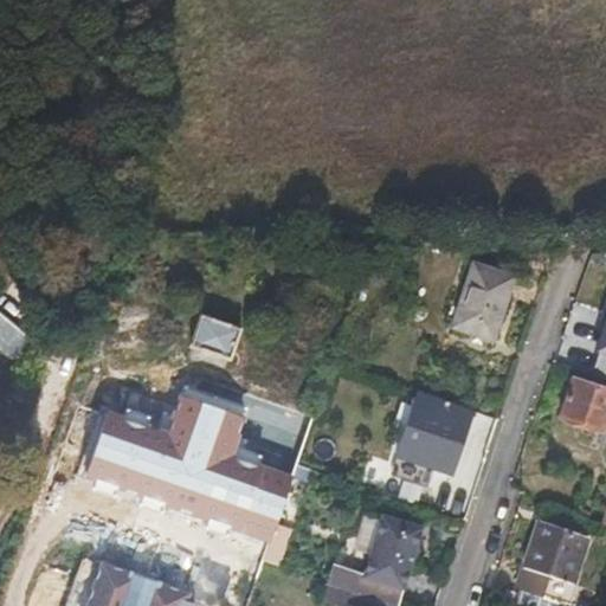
[(492,341),(514,278),(472,264),(452,327),(492,341)]
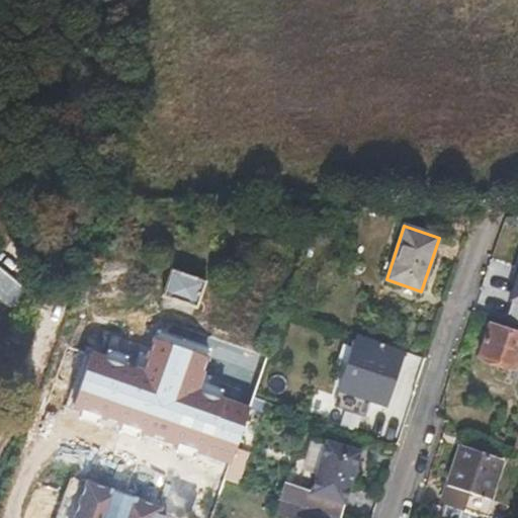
[(0,298),(9,306),(24,283),(0,265),(0,298)]
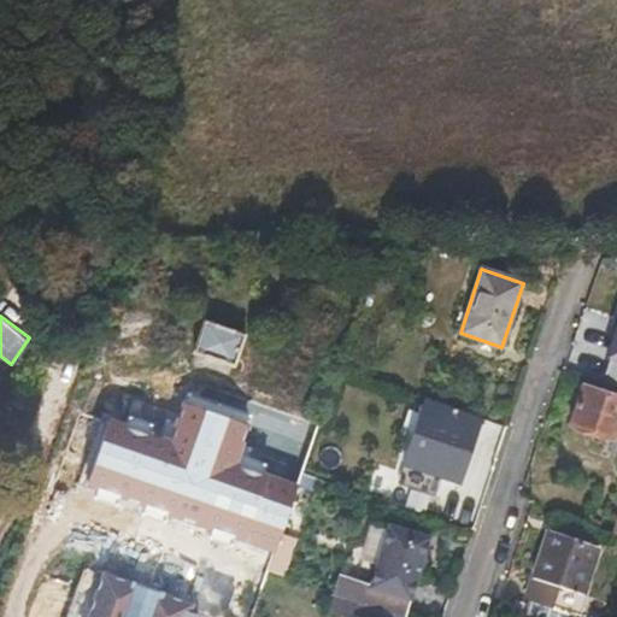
[(233,362),(245,329),(206,316),(194,347),(233,362)]
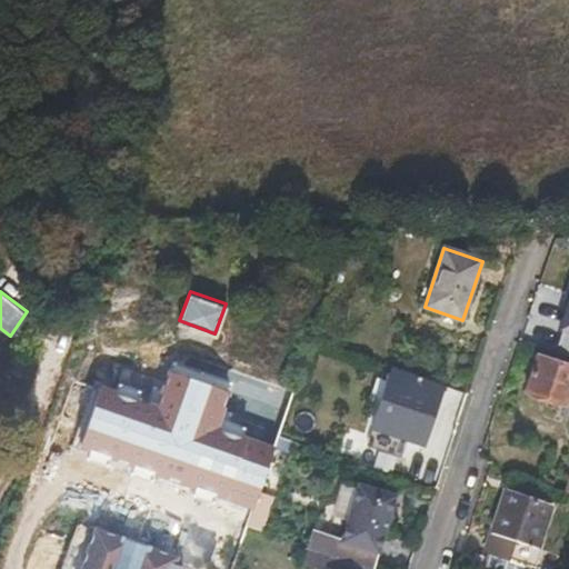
[(568,326),(568,297),(561,295),(552,321),(568,326)]
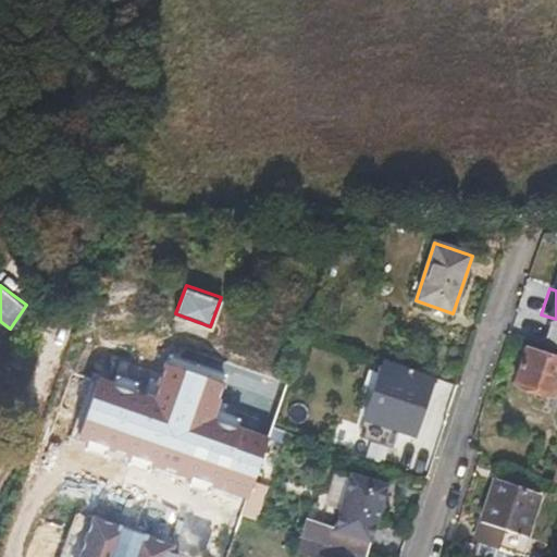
[(553,397),(556,384),(556,357),(527,348),(515,384),(553,397)]
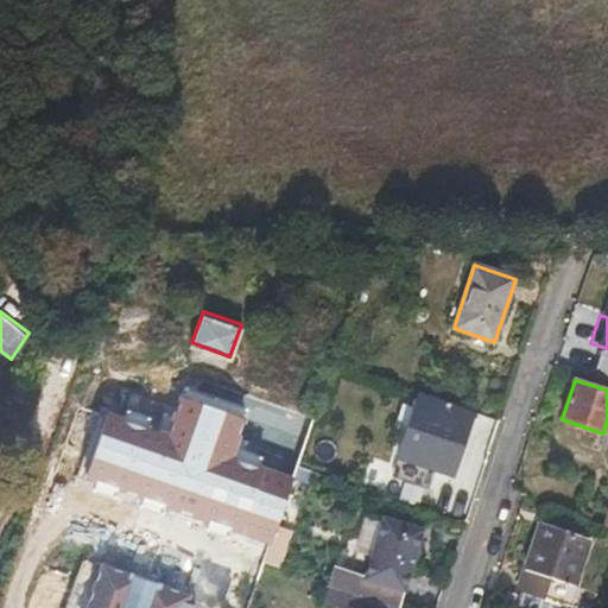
[(447,474),(449,466),(468,410),(418,393),(397,457),(447,474)]
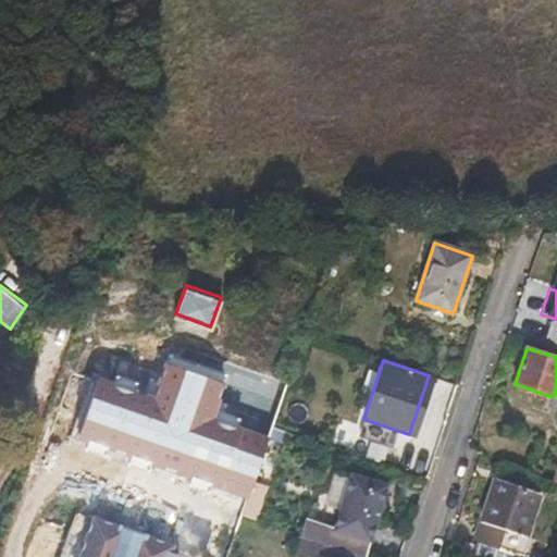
[(227,383),(166,364),(155,397),(95,376),(75,440),(247,500),(269,437),(217,419),(227,383)]
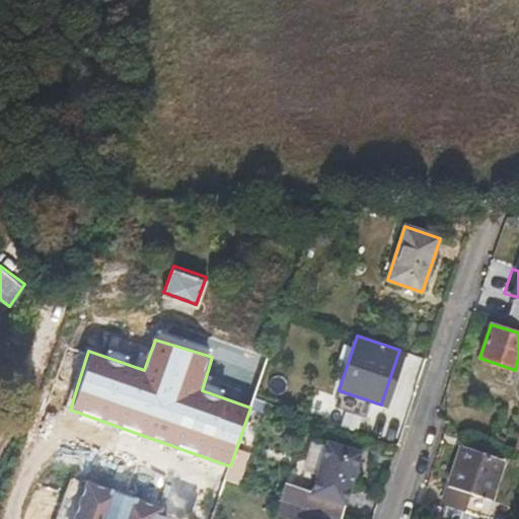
[(359,430),(363,414),(339,406),(335,424),(359,430)]
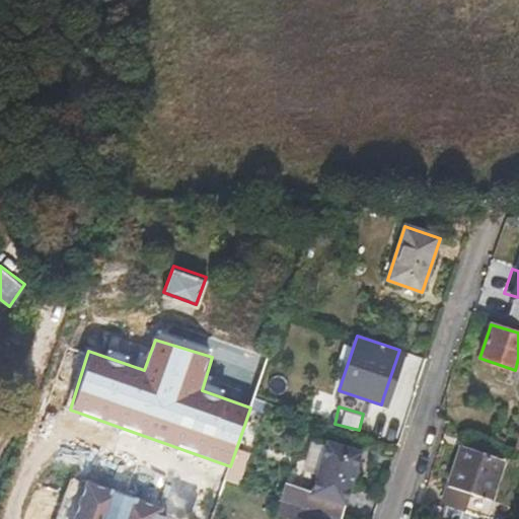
[(344,505),(361,454),(326,442),(310,494),(344,505)]
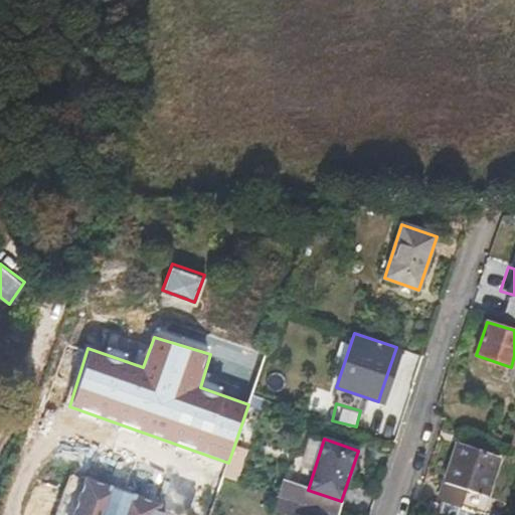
[(487,496),(500,458),(458,443),(445,482),(448,483),(438,511),(450,514),(481,514),(482,513),(478,510),(483,494),(487,496)]
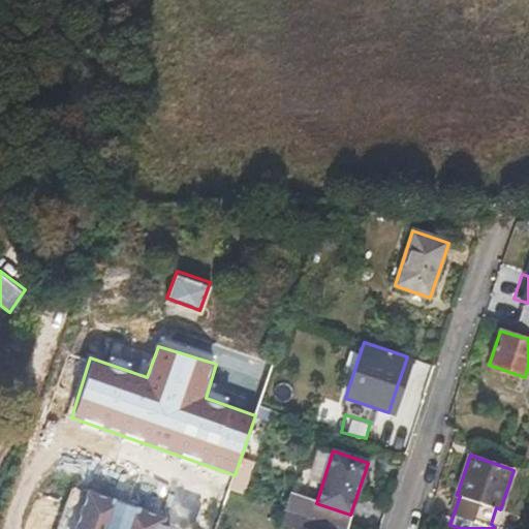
[(172,528),(164,525),(167,517),(73,484),(57,528),(172,528)]
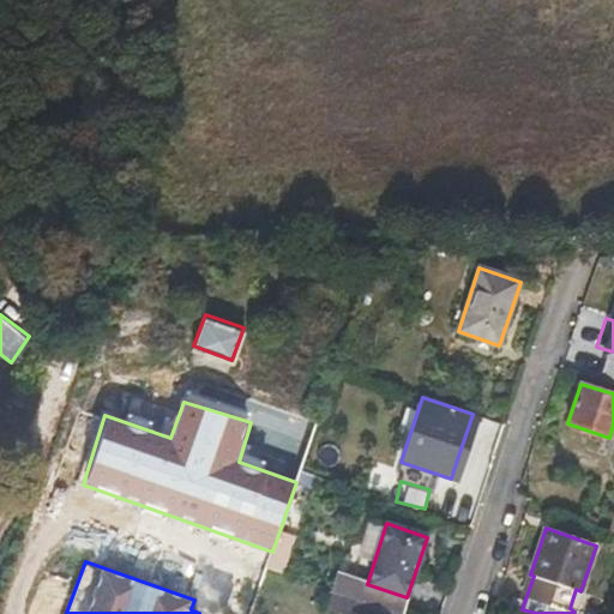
[(387,613),(401,613),(407,597),(367,584),(337,575),(331,594),(387,613)]
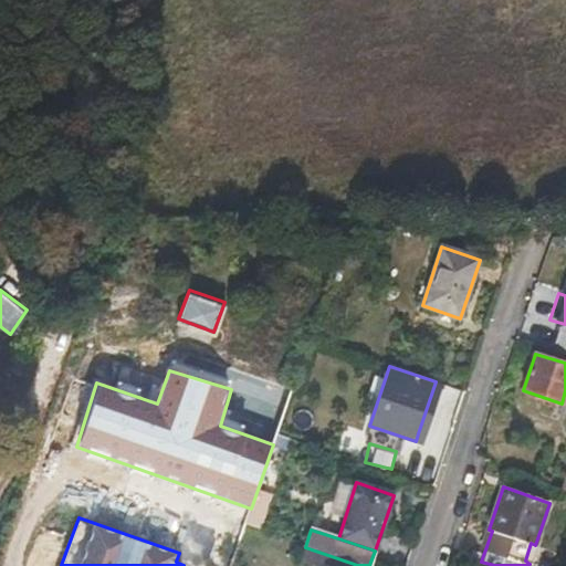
[(357,565),(305,547),(300,562),(312,565),(357,565)]
